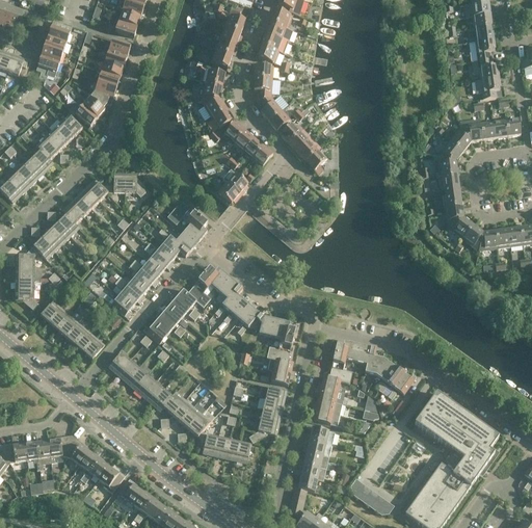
[(140,15),(144,4),(132,0),(125,0),(122,8),(140,15)]
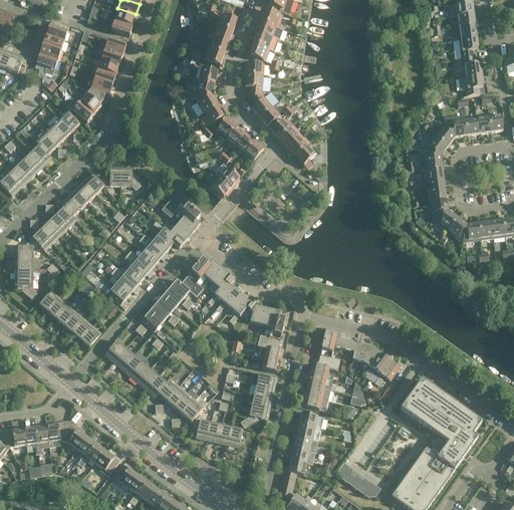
[(269,0),(268,3),(276,6),(275,9),(288,13),(292,0),(269,0)]
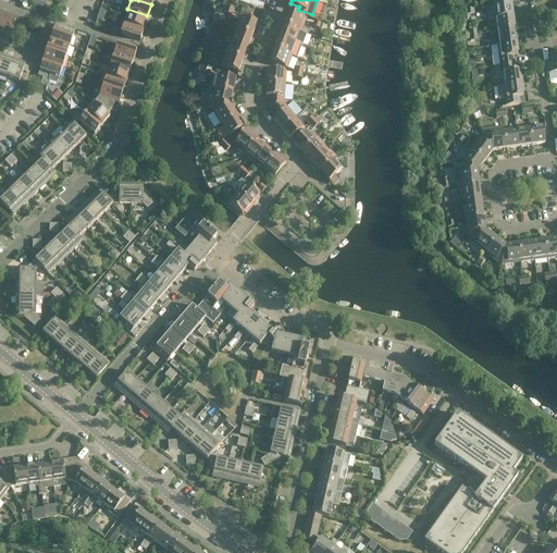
[(510,4),(510,0),(485,3),(486,16),(494,15),(514,13),(512,4),(510,4)]
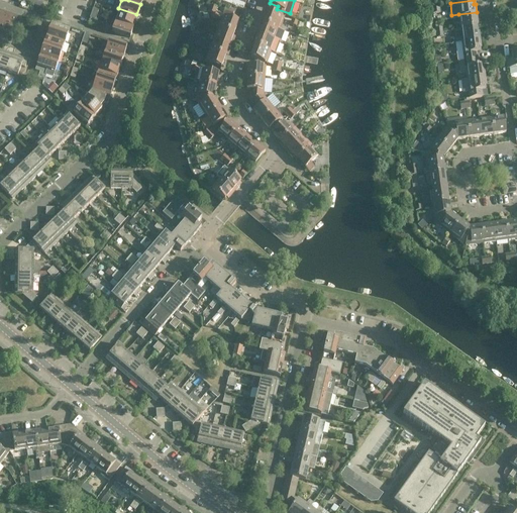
[(208,8),(212,9),(215,10),(217,4),(210,2),(208,8)]
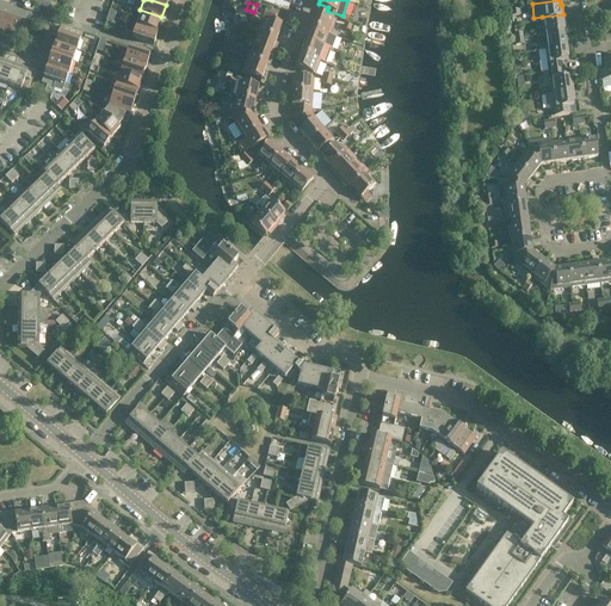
[(136,20),(158,28),(161,17),(140,10),(136,20)]
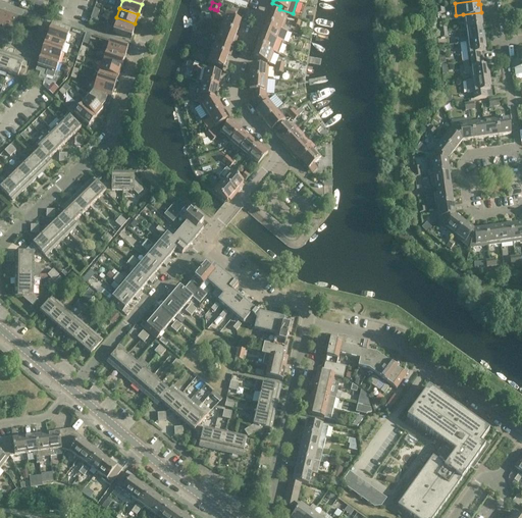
[(270,8),(268,15),(266,19),(282,26),(286,14),(270,8)]
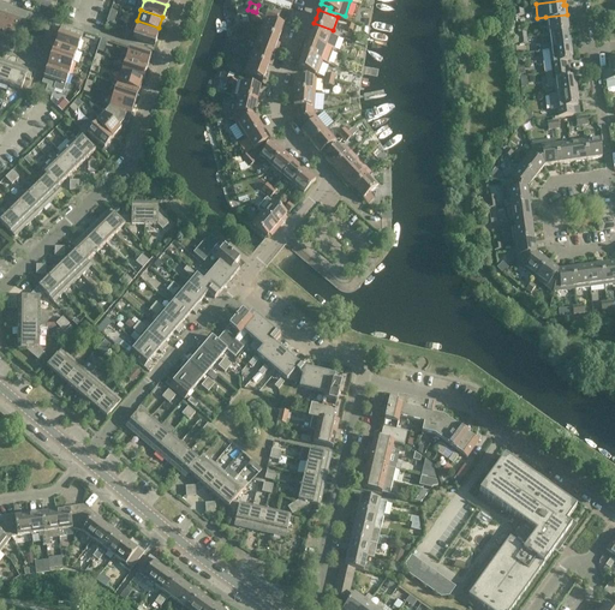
[(568,24),(567,15),(545,17),(547,31),(567,29),(566,24),(568,24)]
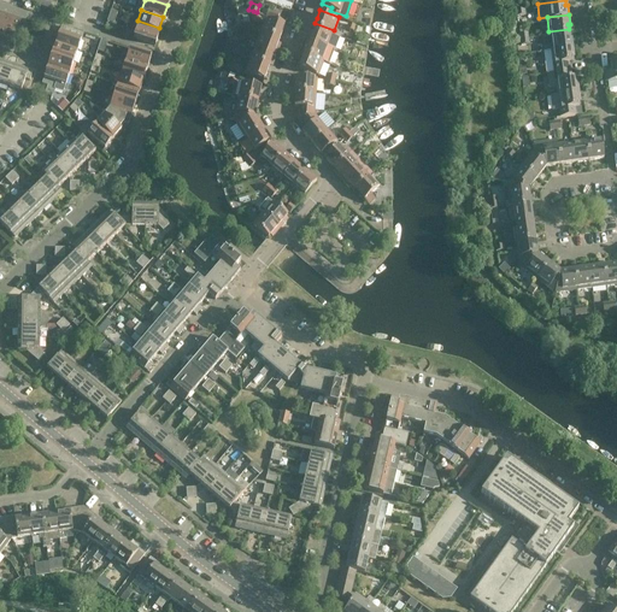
[(256,25),(256,27),(260,29),(278,36),(285,23),(265,16),(260,27),(256,25)]
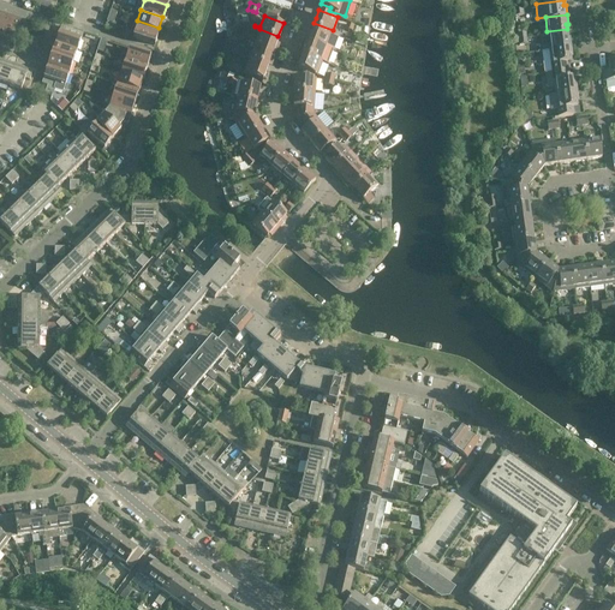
[(137,21),(133,34),(155,41),(159,28),(137,21)]
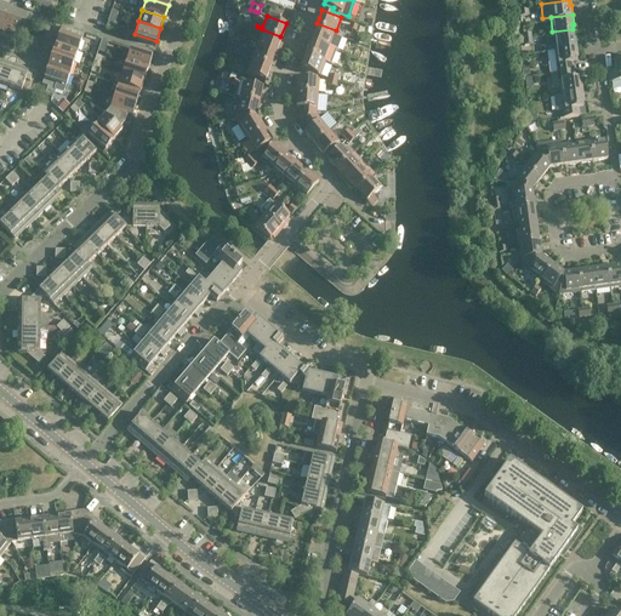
[(78,46),(81,35),(84,29),(62,22),(56,39),(78,46)]
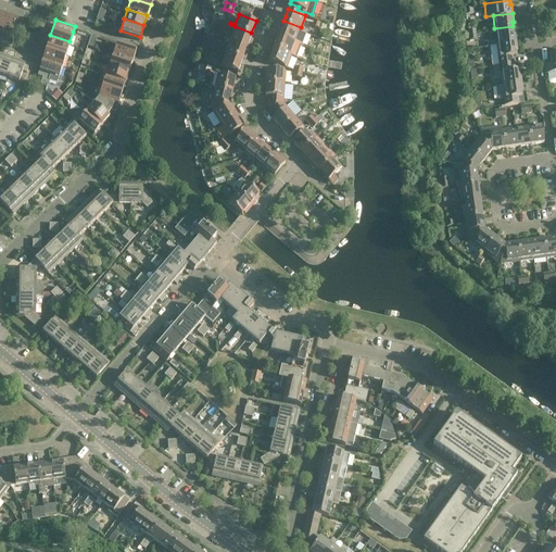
[(279,24),(277,33),(295,40),(301,41),(305,28),(301,27),(283,21),(282,25),(279,24)]
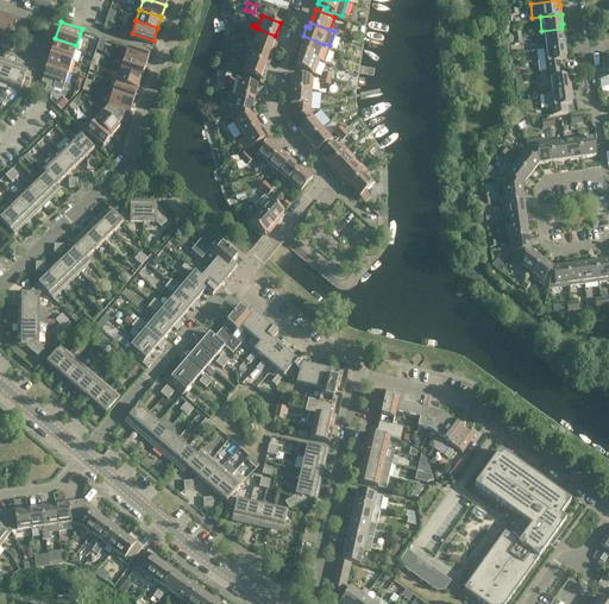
[(257,29),(251,42),(272,50),(276,42),(274,41),(275,36),(257,29)]
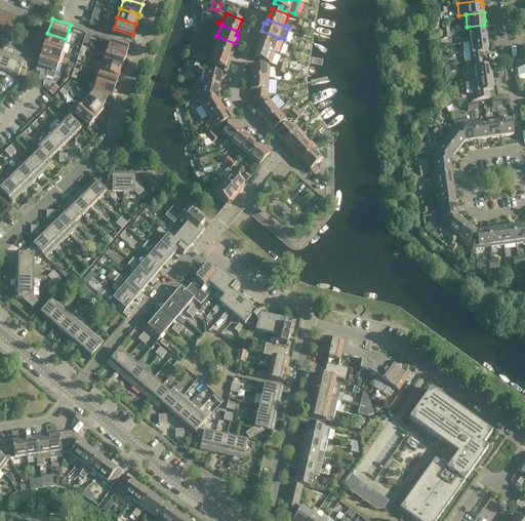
[(484,29),(484,25),(467,27),(461,27),(462,39),(469,39),(487,36),(486,28),(484,29)]
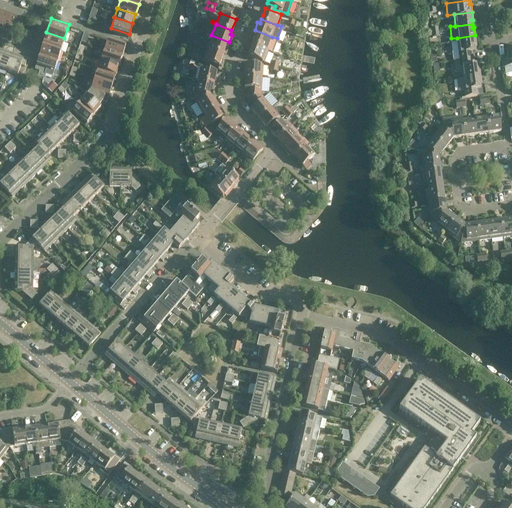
[(253,42),(268,48),(272,37),(255,30),(252,37),(254,38),(253,42)]
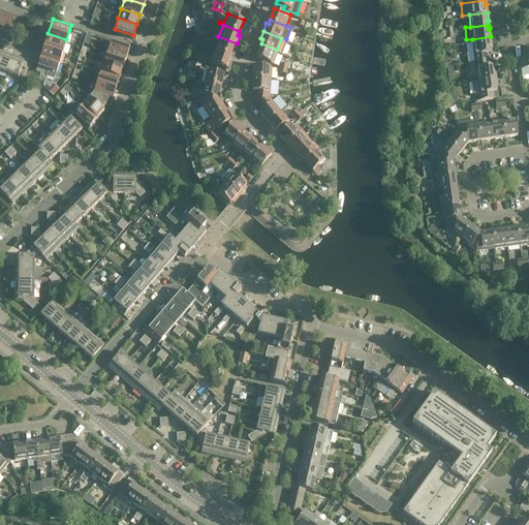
[(63,50),(66,39),(48,33),(44,43),(63,50)]
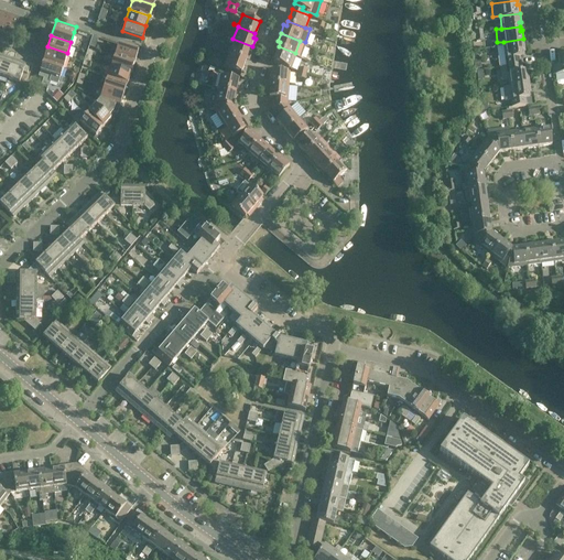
[(232,39),(228,52),(246,57),(247,54),(249,55),(252,46),(232,39)]
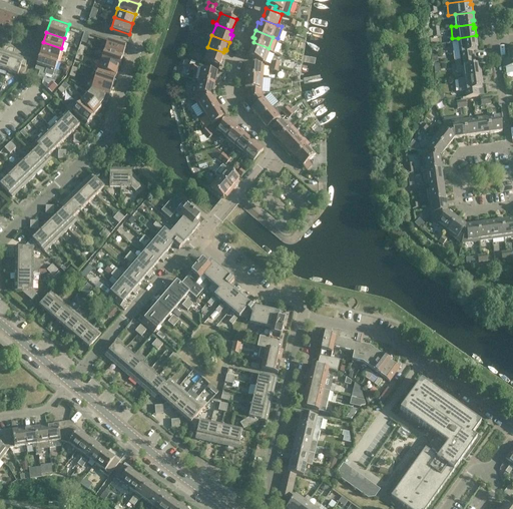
[(477,43),(476,35),(458,38),(460,56),(473,55),(473,48),(476,48),(475,44),(477,43)]
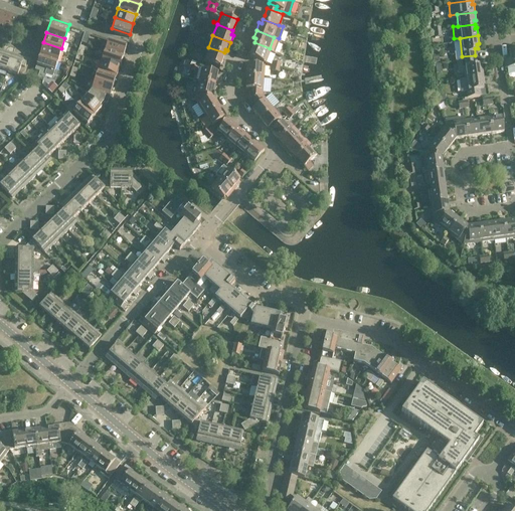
[(126,43),(109,38),(108,37),(105,47),(123,53),(126,43)]
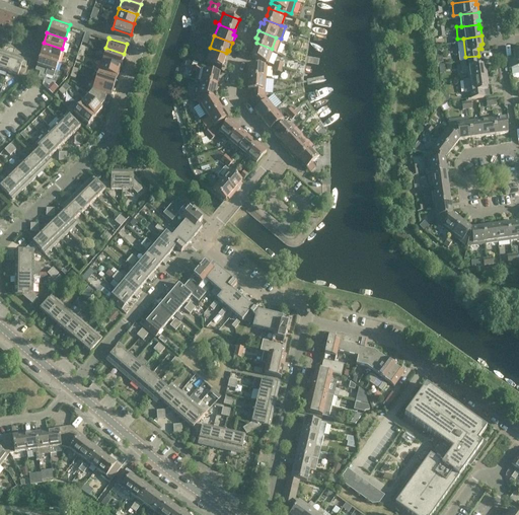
[(58,59),(62,49),(44,43),(40,53),(58,59)]
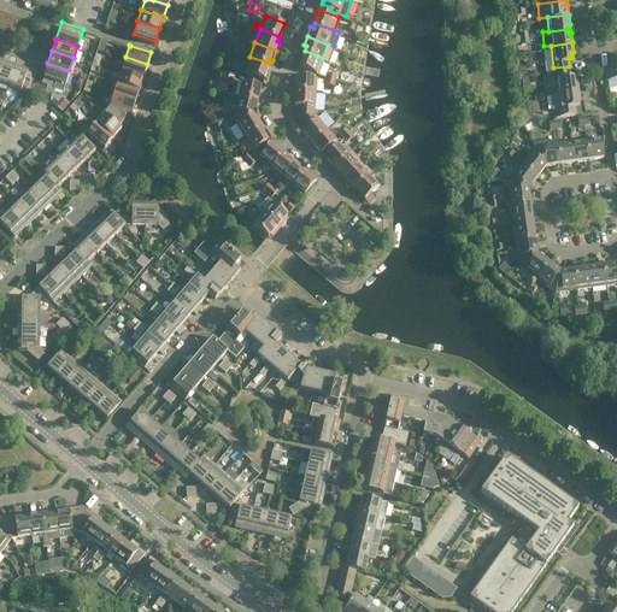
[(318,71),(323,58),(305,51),(299,64),(318,71)]
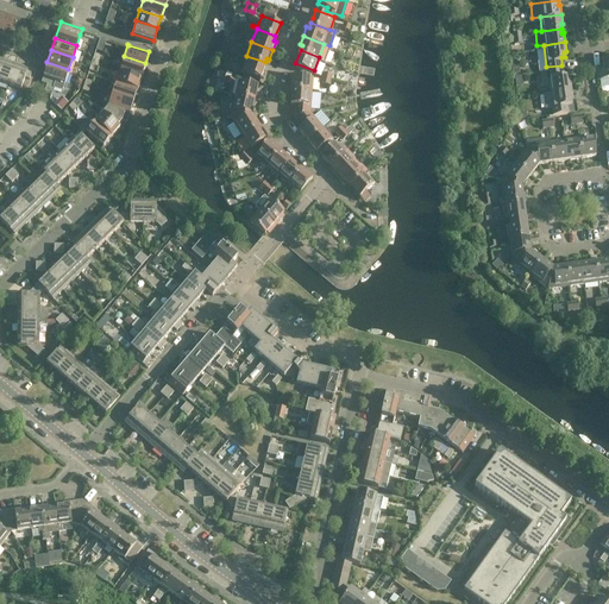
[(608,55),(602,56),(603,67),(596,68),(597,77),(608,75),(608,55)]
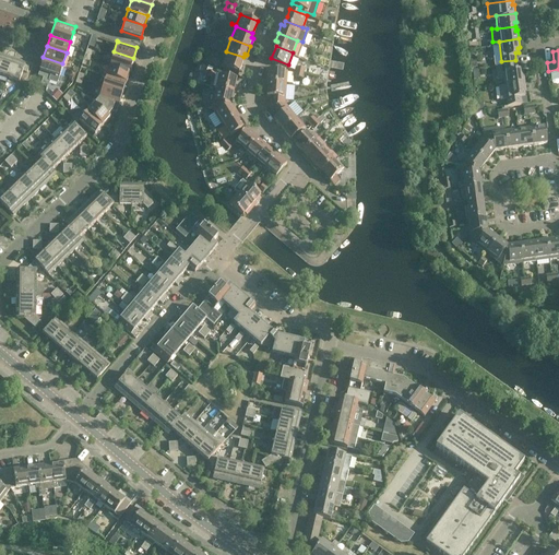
[(14,56),(3,51),(0,60),(0,71),(8,74),(14,56)]
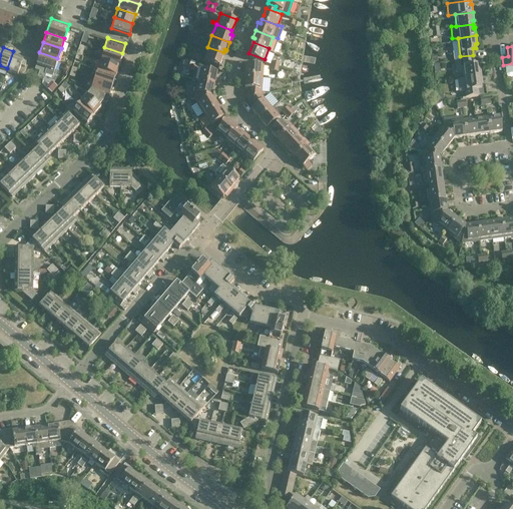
[(104,47),(101,56),(119,62),(122,53),(104,47)]
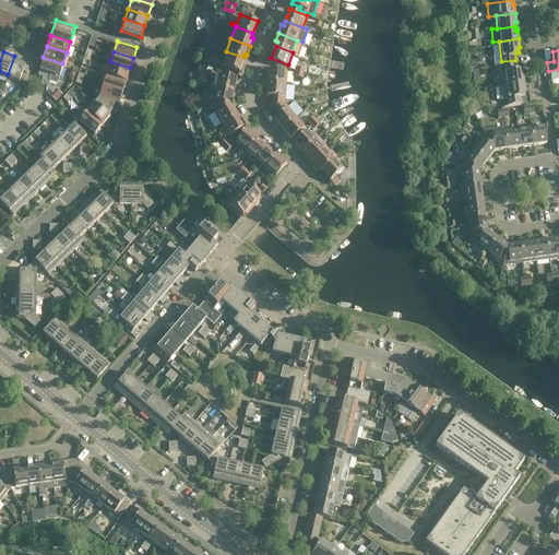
[(226,51),(222,63),(238,70),(244,57),(226,51)]
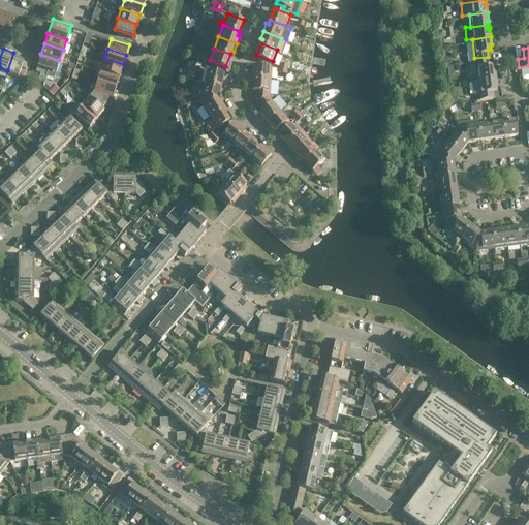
[(26,65),(28,57),(13,53),(7,70),(19,73),(22,64),(26,65)]
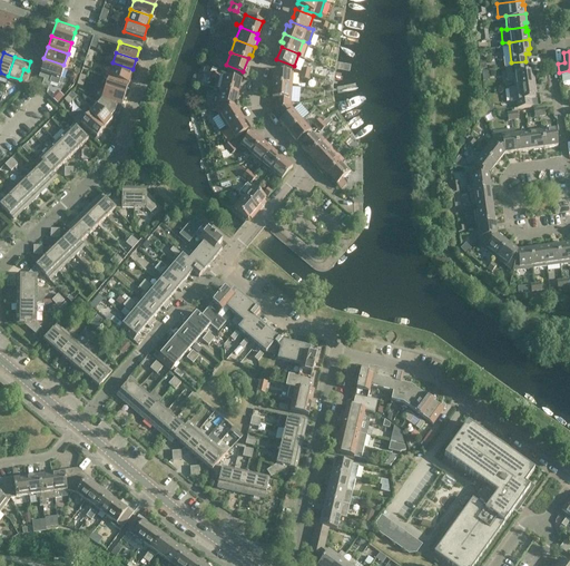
[(58,81),(60,75),(64,65),(43,58),(39,74),(43,75),(41,83),(48,85),(50,78),(58,81)]
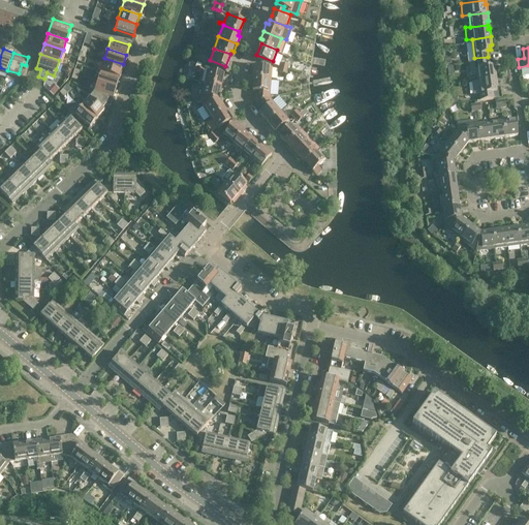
[(489,63),(488,57),(474,58),(469,59),(470,70),(476,70),(477,78),(496,75),(495,67),(493,67),(493,63),(489,63)]
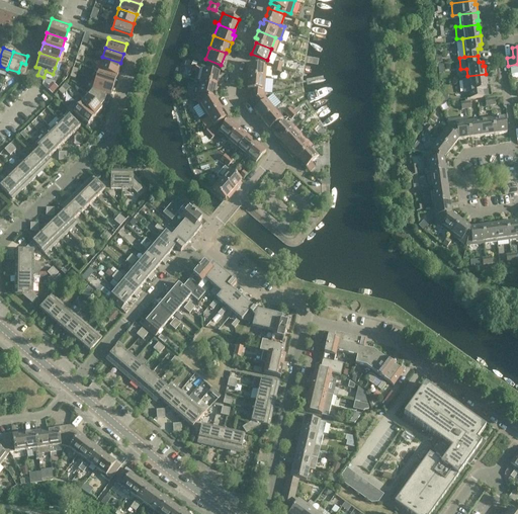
[(120,63),(102,57),(99,67),(117,73),(120,63)]
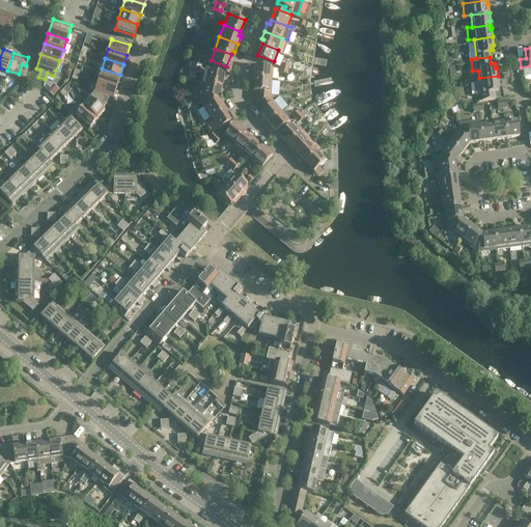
[(254,75),(272,77),(273,64),(255,62),(254,75)]
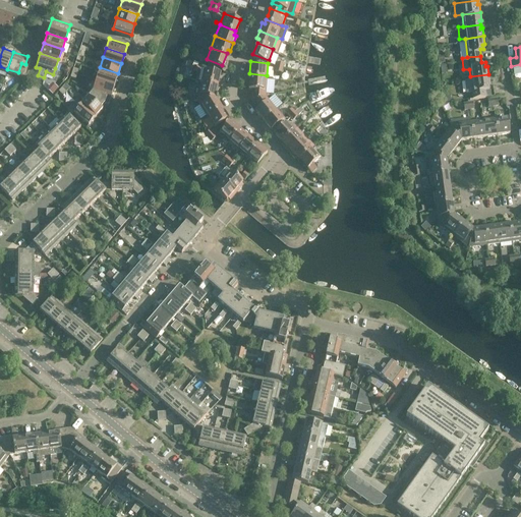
[(204,66),(201,78),(218,81),(221,70),(204,66)]
